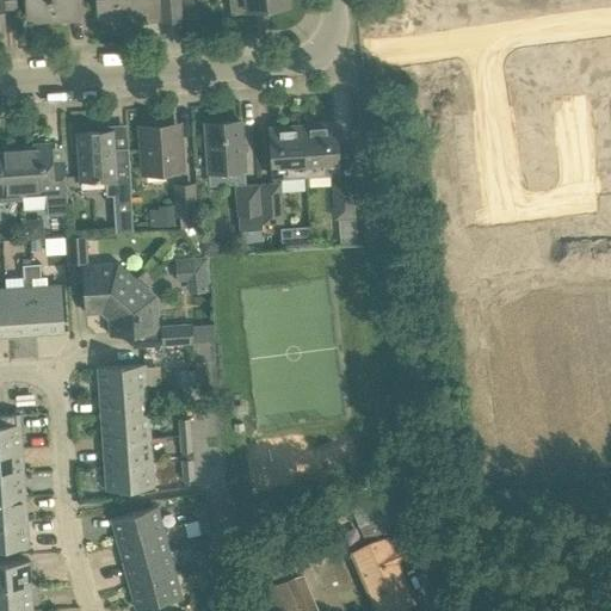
[(0,0),(0,28),(2,28),(1,7),(14,7),(13,0),(0,0)]
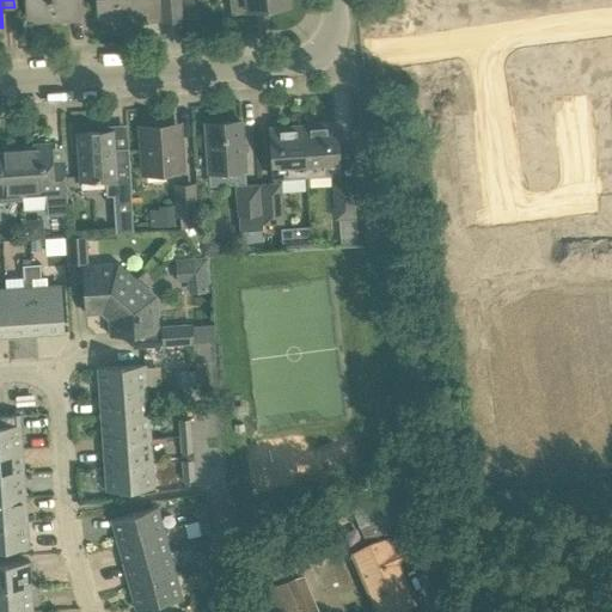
[(25,0),(28,20),(75,17),(74,0),(25,0)]
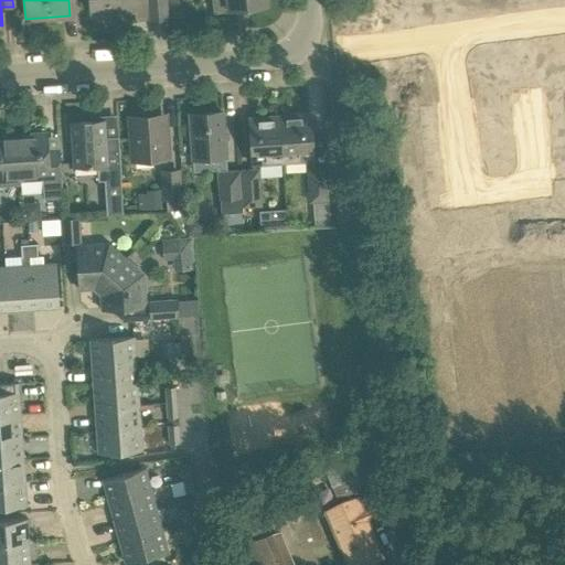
[(89,0),(91,13),(135,10),(134,0),(89,0)]
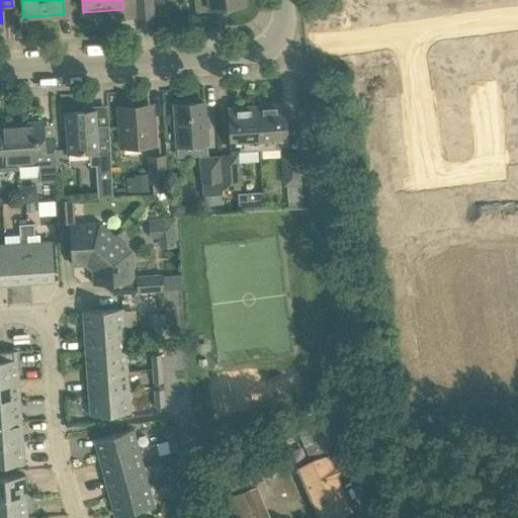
[(152,0),(136,0),(138,18),(153,17),(152,0)]
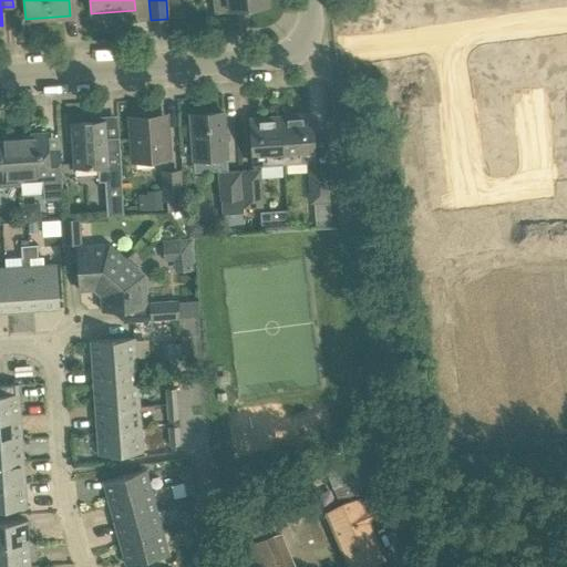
[(266,0),(214,0),(216,11),(267,4),(266,0)]
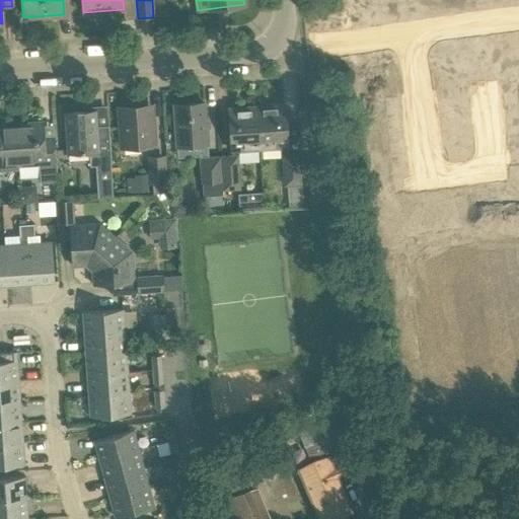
[(205,103),(174,105),(177,146),(182,145),(200,144),(204,199),(224,198),(223,190),(221,157),(209,158),(205,103)]
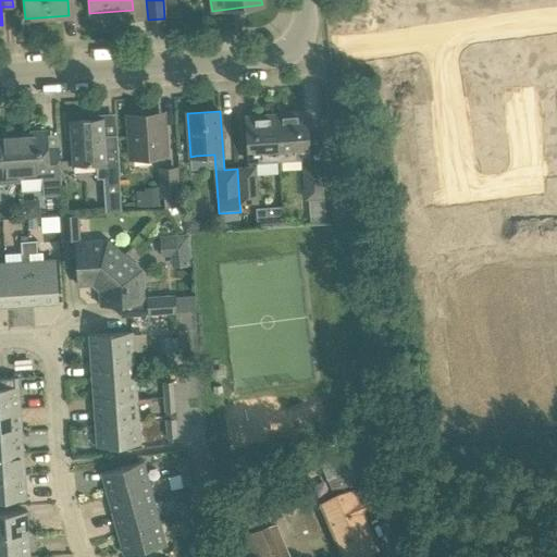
[(305,114),(275,116),(279,159),(308,157),(305,114)]
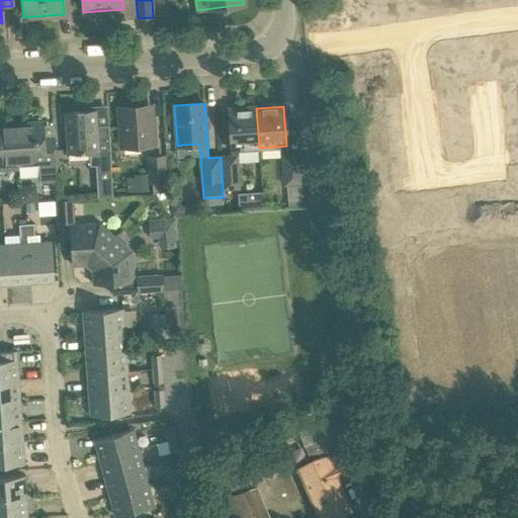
[(150,107),(119,109),(122,148),(153,146),(150,107)]
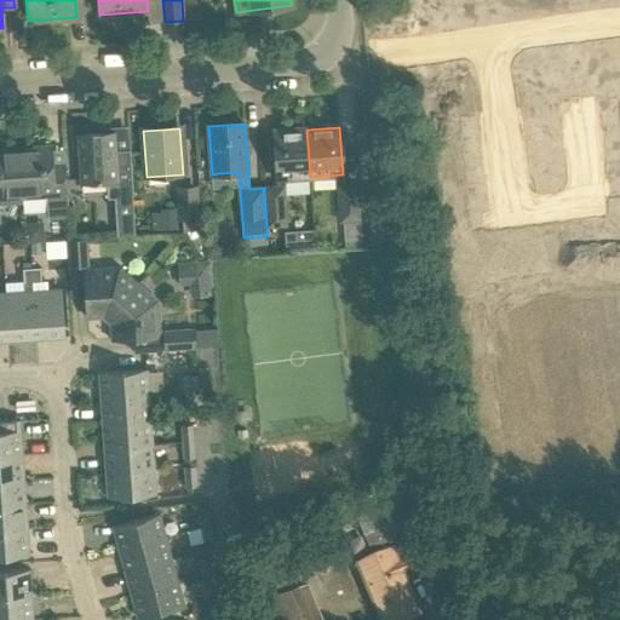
[(306,130),(274,132),(277,179),(310,177),(306,130)]
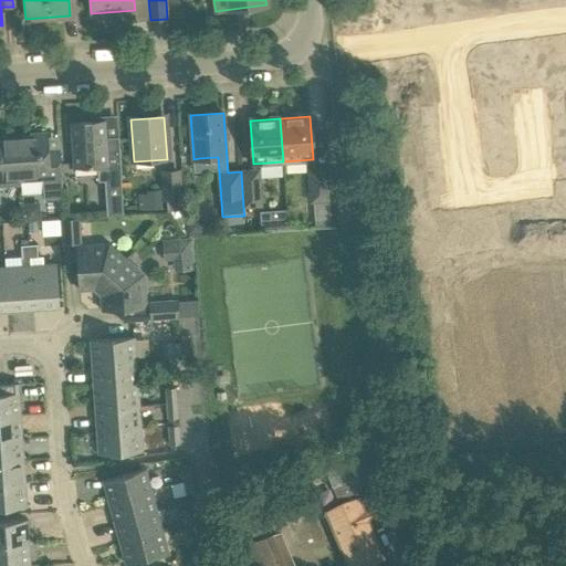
[(73,124),(71,126),(73,168),(97,166),(98,182),(104,181),(105,201),(122,200),(121,180),(118,138),(105,139),(104,122),(91,123),(73,124)]
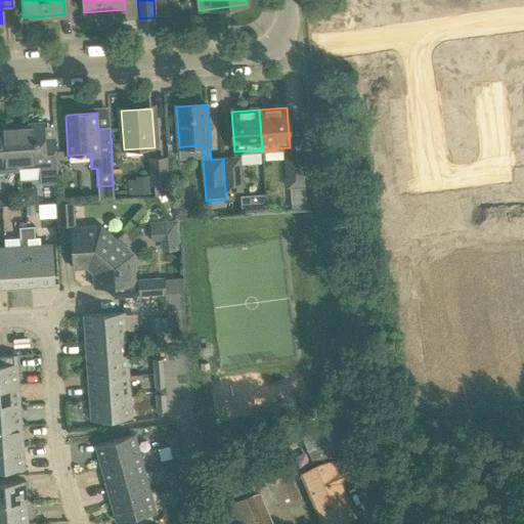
[(41,125),(15,126),(18,167),(39,166),(40,185),(56,184),(54,151),(55,151),(54,142),(53,142),(53,140),(42,141),(41,125)]
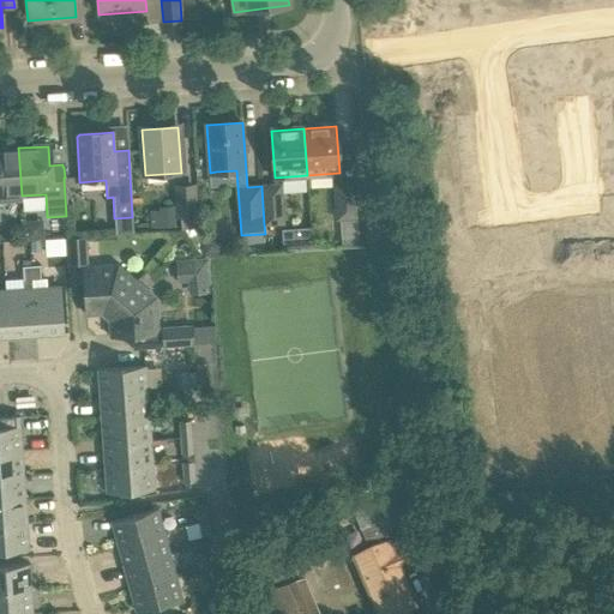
[(0,197),(22,196),(18,148),(0,149),(0,197)]
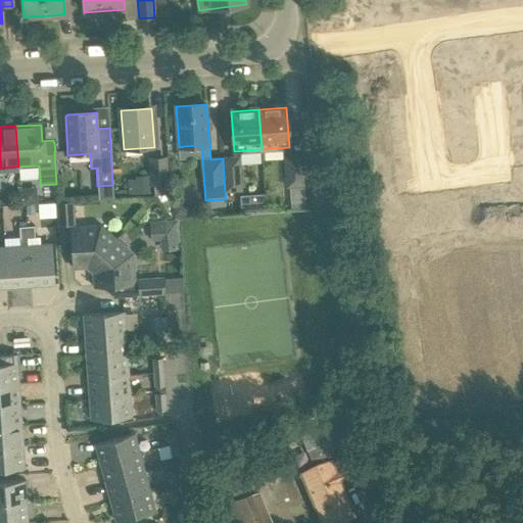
[(301,156),(285,157),(287,186),(303,185),(301,156)]
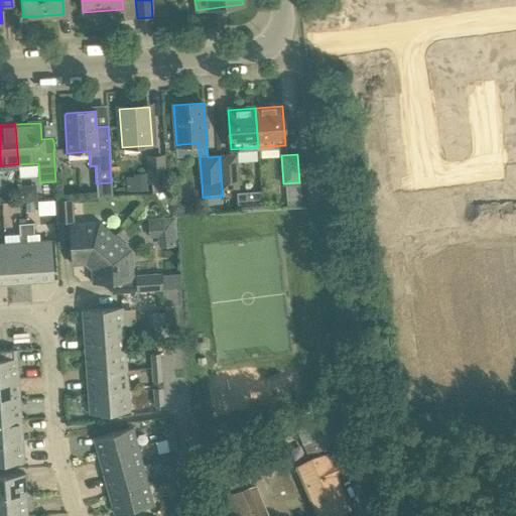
[(236,155),(220,156),(222,188),(238,187),(236,155)]
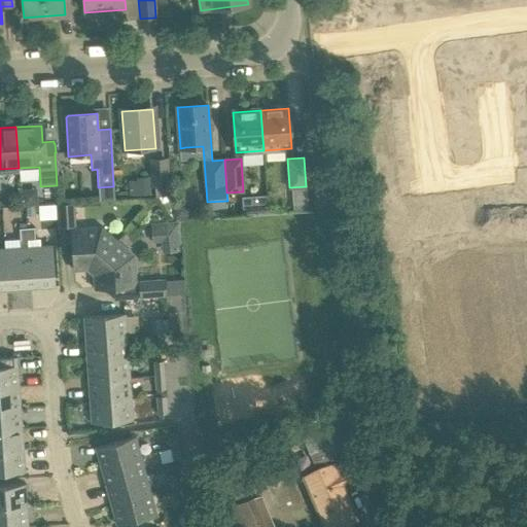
[(165,161),(152,162),(154,186),(167,185),(165,161)]
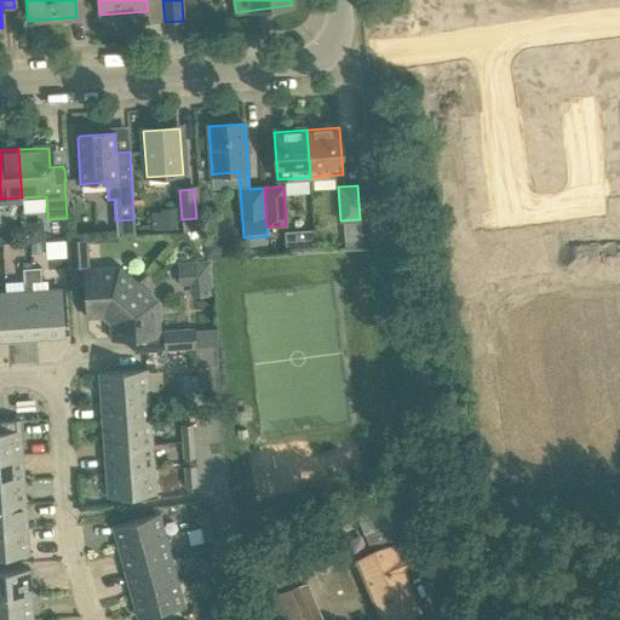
[(86,239),(65,241),(68,268),(89,267),(86,239)]
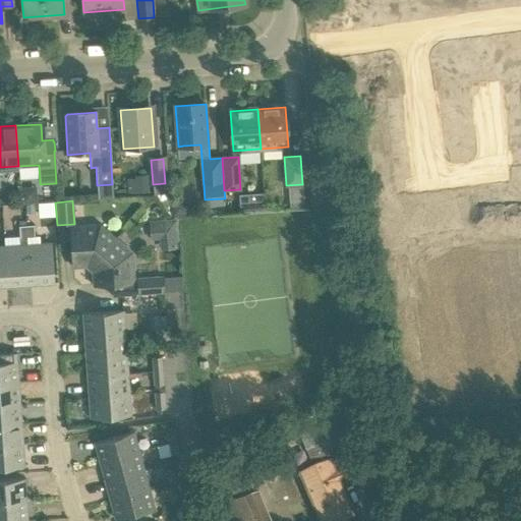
[(34,204),(24,205),(25,213),(34,213),(34,204)]
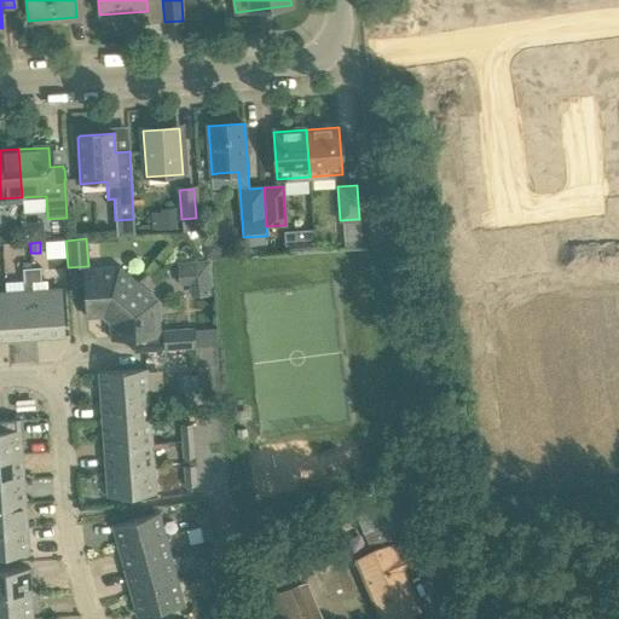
[(220,256),(219,248),(213,242),(203,243),(204,258),(220,256)]
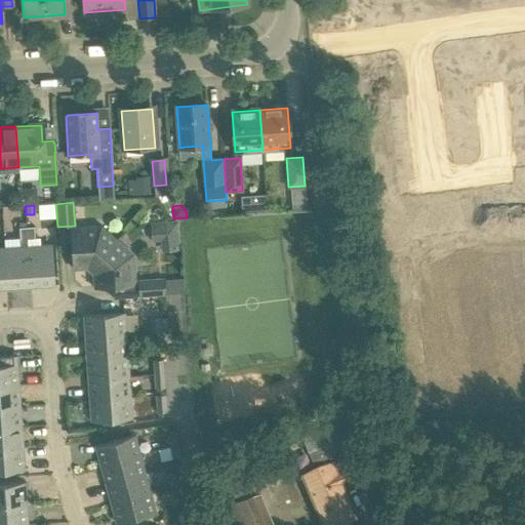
[(143,228),(154,227),(153,211),(140,212),(143,228)]
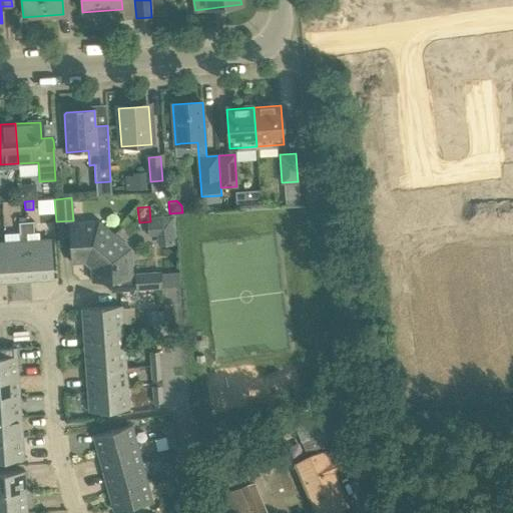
[(98,220),(68,222),(71,263),(79,263),(81,260),(87,265),(113,234),(98,220)]
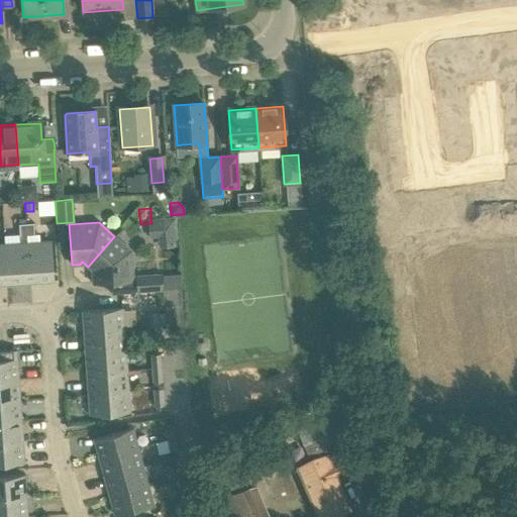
[(33,223),(18,224),(19,237),(33,236),(33,223)]
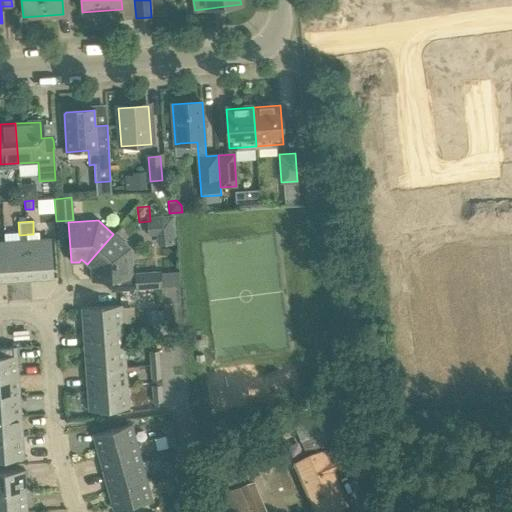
[(113,234),(87,264),(93,269),(91,272),(91,280),(131,277),(129,248),(113,234)]
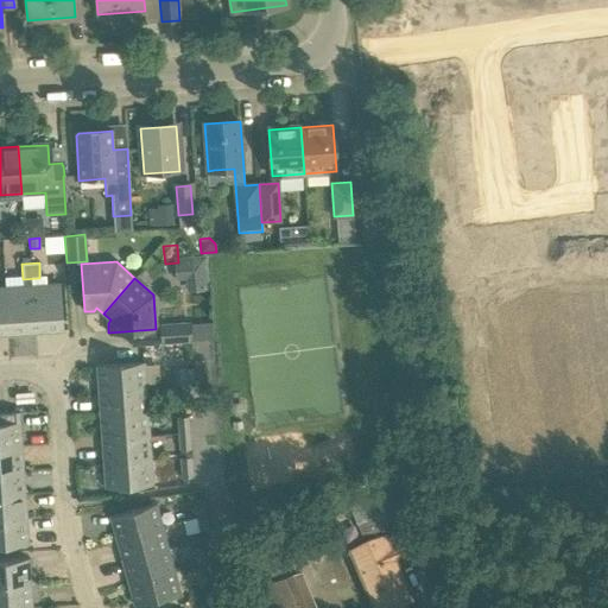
[(59,283),(30,285),(33,333),(63,330),(59,283)]
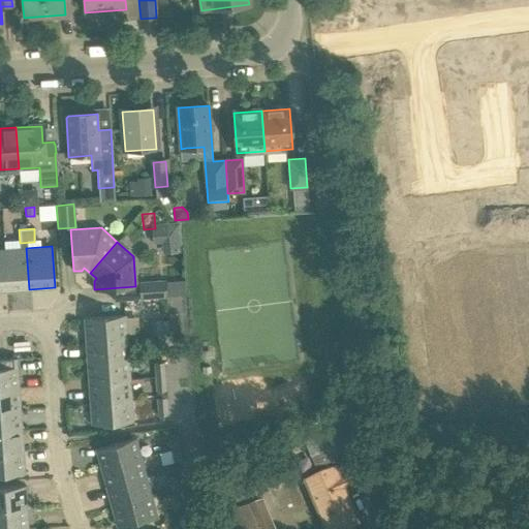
[(26,248),(4,249),(7,290),(29,289),(26,248)]
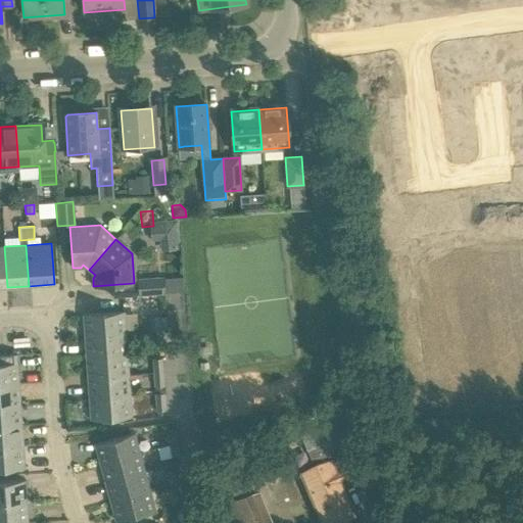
[(162,278),(138,279),(139,295),(163,293),(162,278)]
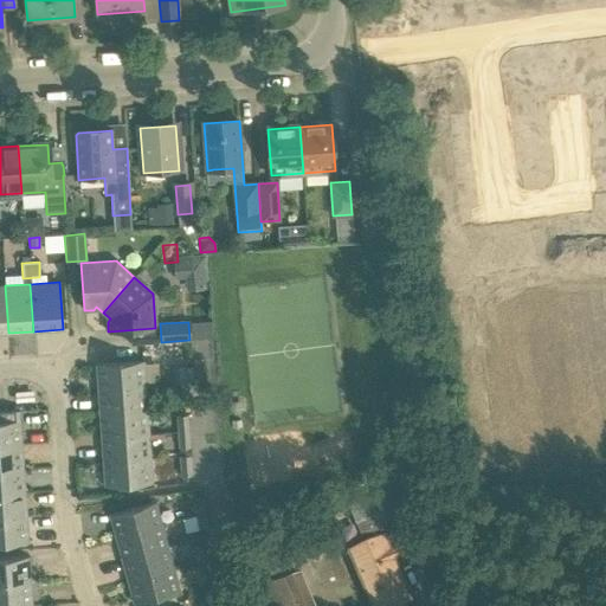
[(143,361),(96,363),(98,388),(146,386),(144,382),(159,381),(158,362),(143,363),(143,361)]
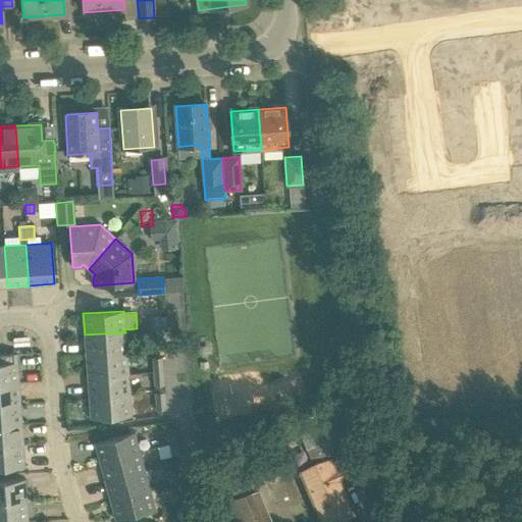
[(158,316),(149,316),(150,330),(159,329),(158,316)]
